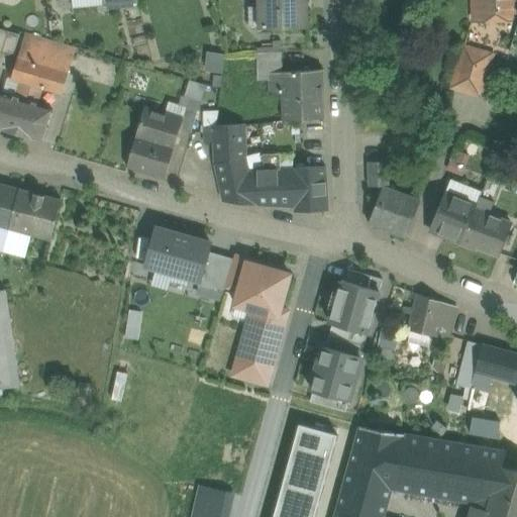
[(257,0),(259,28),(308,27),(307,0),(257,0)]
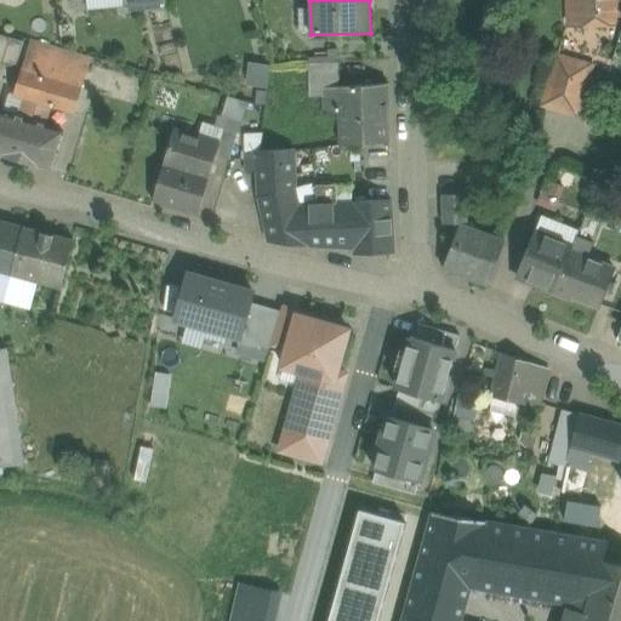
[(620,0),(568,0),(569,24),(620,22),(620,0)]
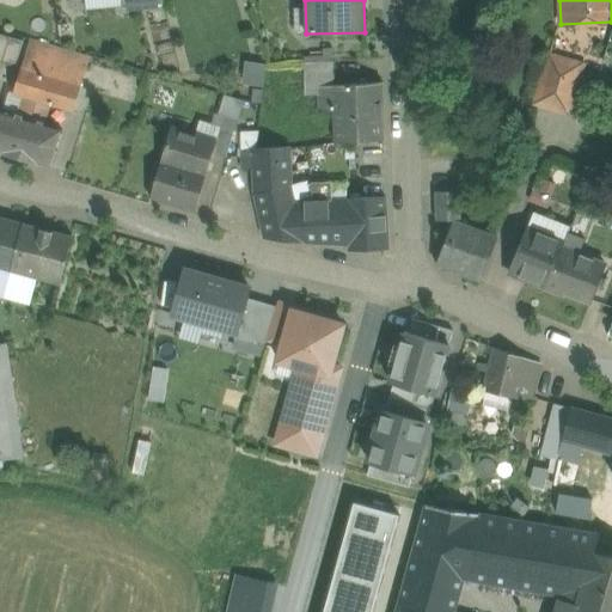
[(23,41),(0,34),(0,62),(14,67),(23,41)]
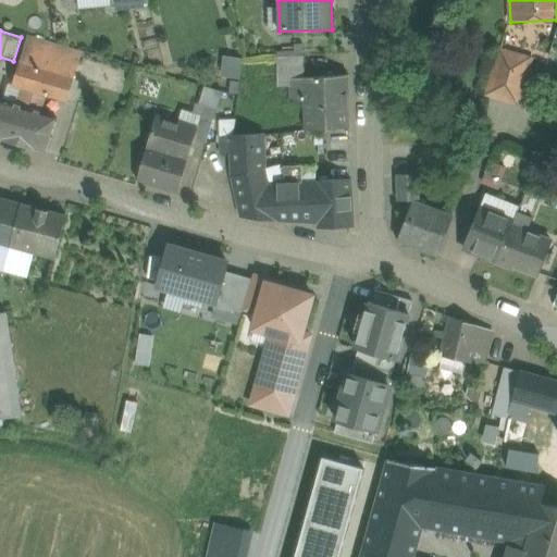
[(47,42),(26,36),(24,45),(45,50),(46,47),(47,42)]
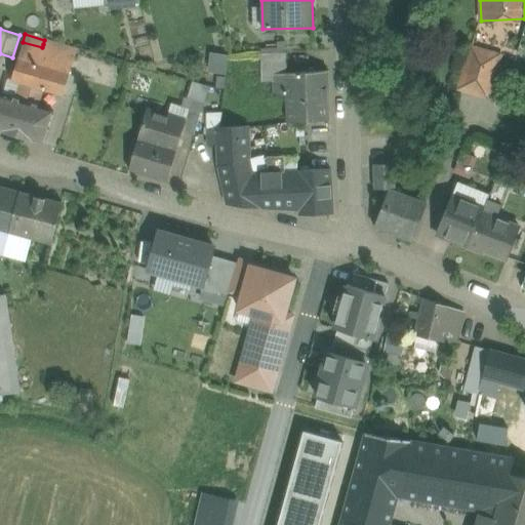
[(76,49),(44,40),(43,44),(75,53),(76,49)]
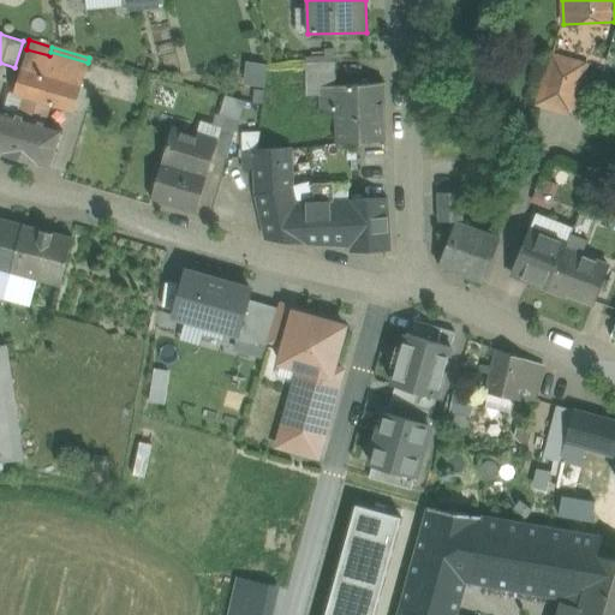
[(49,55),(27,49),(21,69),(45,75),(49,55)]
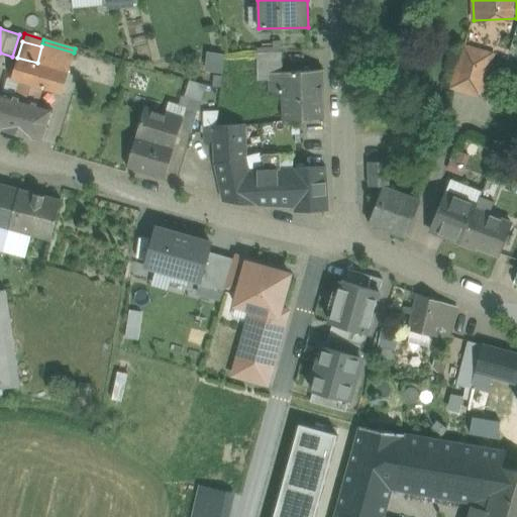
[(74,53),(42,43),(41,46),(37,63),(68,73),(74,53)]
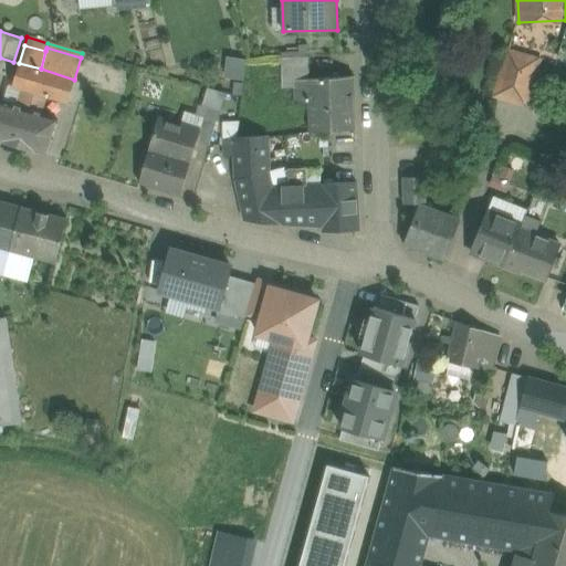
[(536,61),(507,52),(503,66),(532,75),(536,61)]
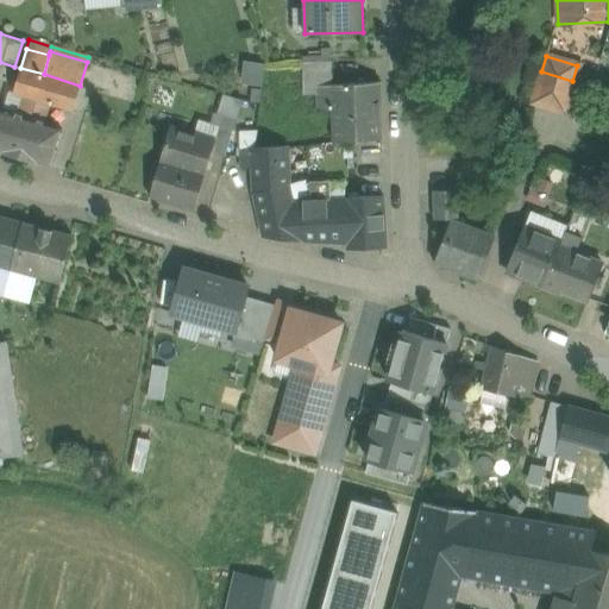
[(332,61),(302,63),(305,95),(316,94),(316,87),(331,86),(333,86),(333,85),(332,61)]
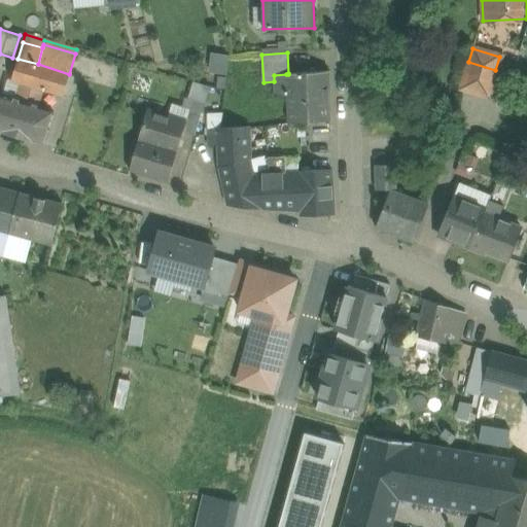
[(229,58),(212,56),(210,71),(225,74),(229,58)]
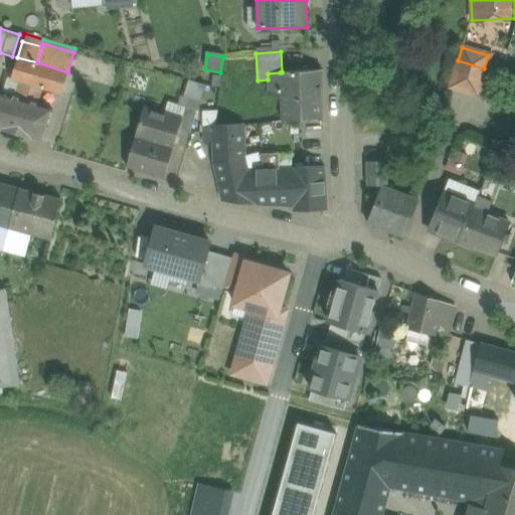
[(37,62),(17,57),(11,78),(19,81),(30,84),(37,62)]
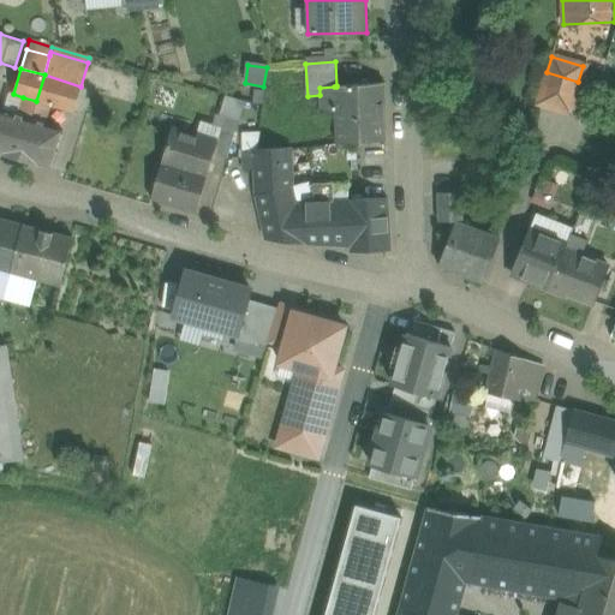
[(578,82),(547,72),(538,102),(569,112),(578,82)]
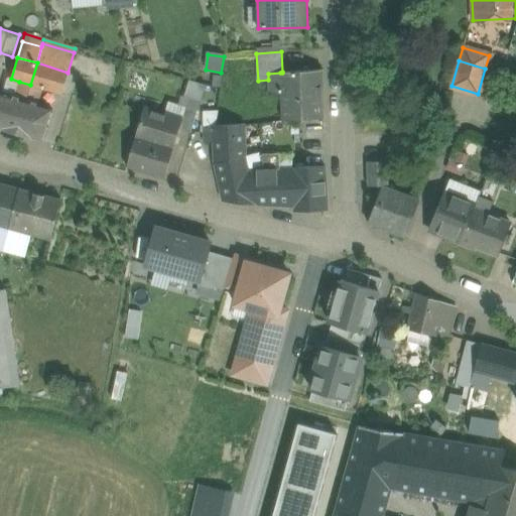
[(68,73),(37,62),(30,85),(61,94),(68,73)]
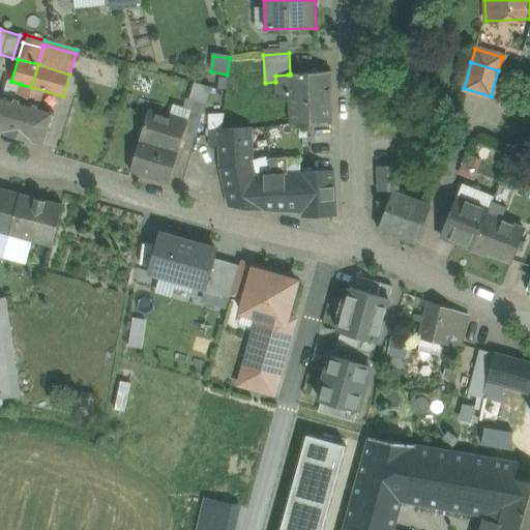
[(330,71),(290,74),(290,75),(288,75),(289,95),(290,123),(332,122),(330,71)]
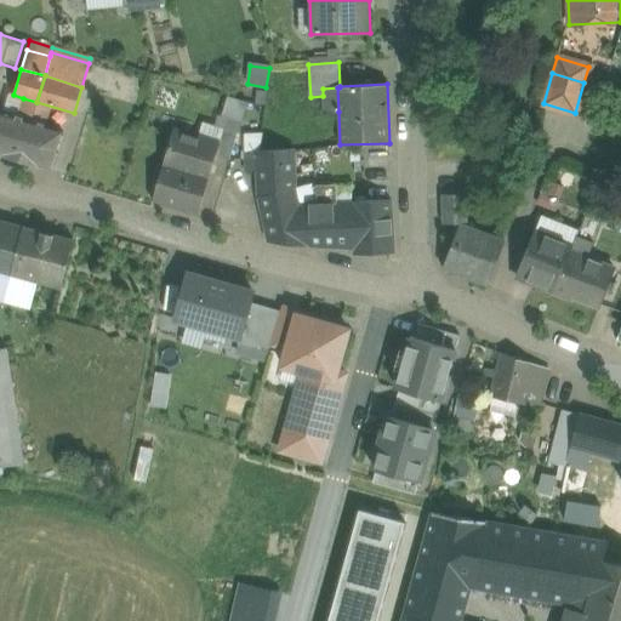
[(337,87),(323,89),(323,96),(323,112),(339,112),(337,87)]
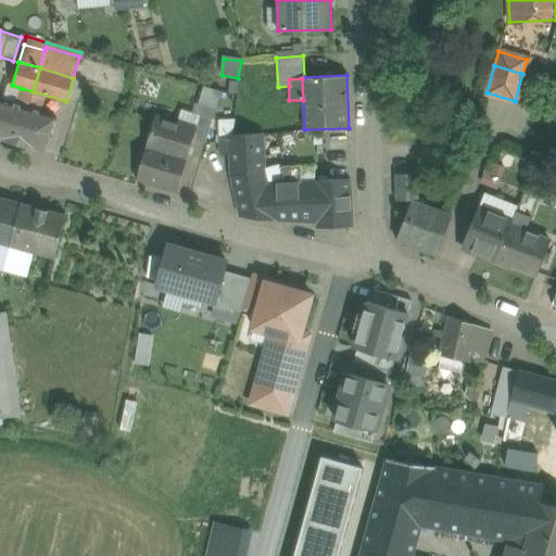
[(525,81),(518,102),(531,106),(538,86),(525,81)]
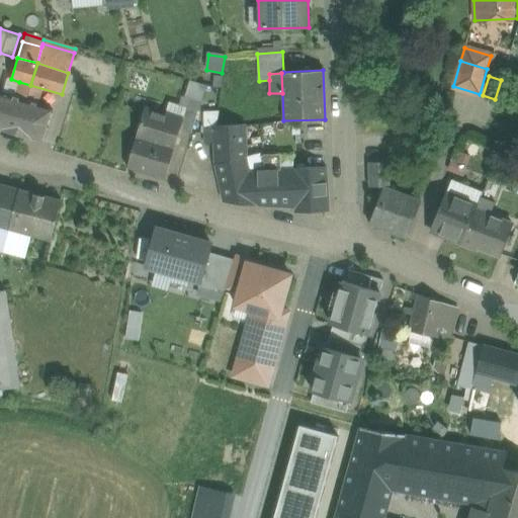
[(15,97),(19,82),(11,79),(6,78),(2,93),(15,97)]
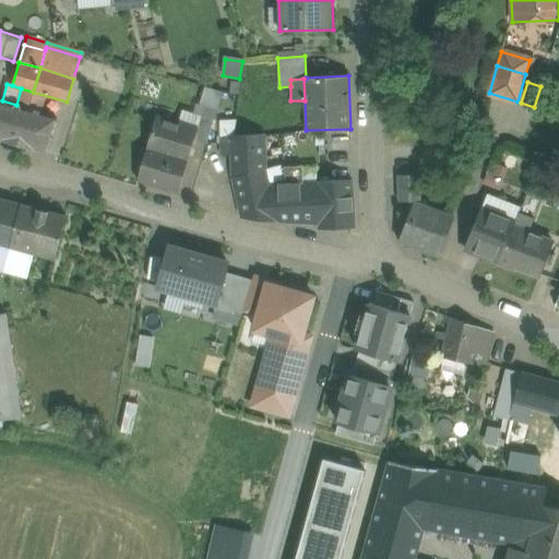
[(204,106),(202,116),(214,119),(222,93),(203,86),(198,104),(204,106)]
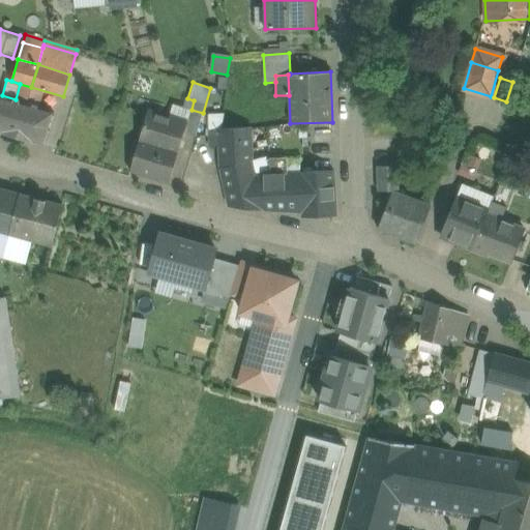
[(2,95),(1,95),(0,97),(0,133),(17,138),(31,87),(20,84),(16,99),(2,95)]
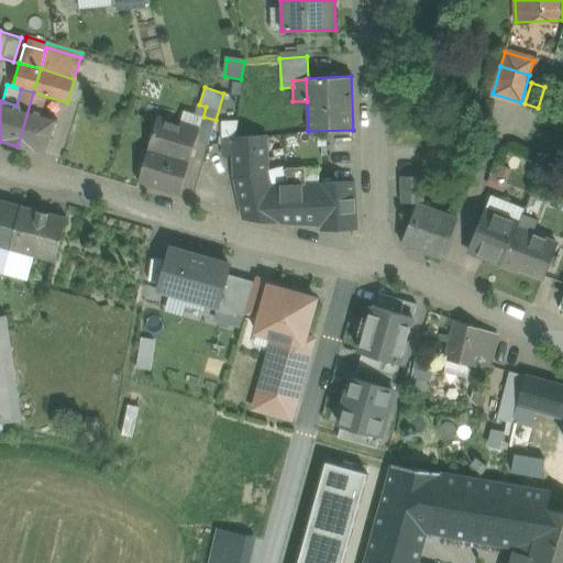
[(33,92),(18,146),(45,154),(51,136),(53,138),(55,131),(53,130),(56,117),(41,112),(45,96),(33,92)]
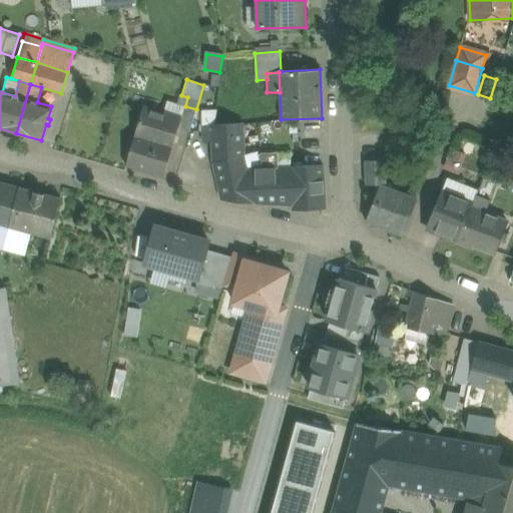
[(172,132),(176,133),(178,129),(185,106),(168,101),(164,114),(176,118),(172,132)]
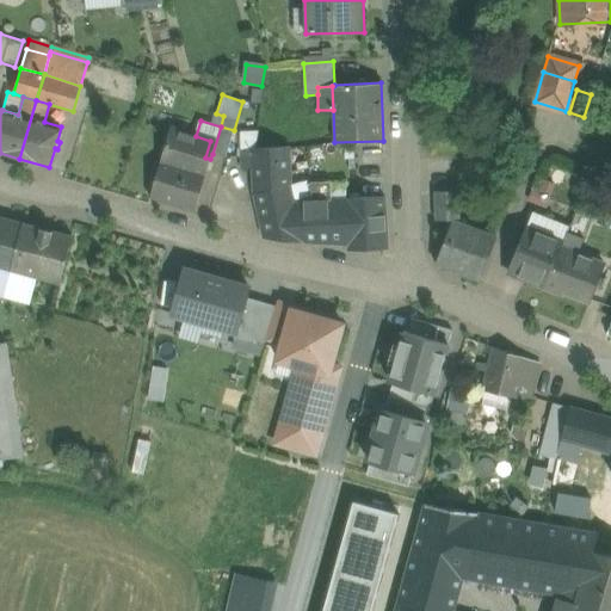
[(234,130),(221,127),(213,154),(226,158),(234,130)]
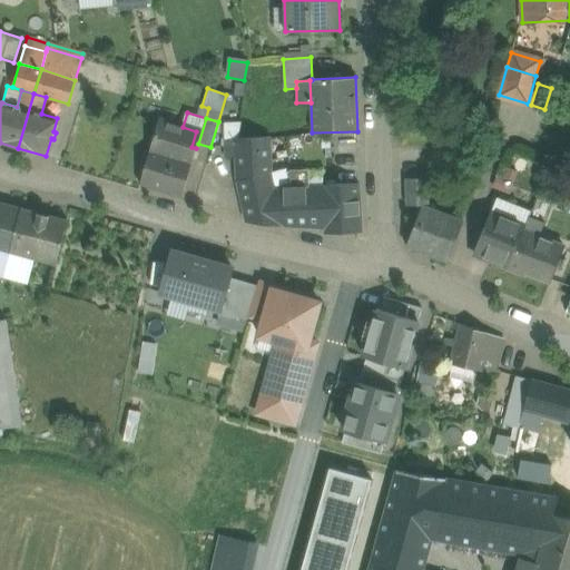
[(183,127),(158,120),(139,184),(182,197),(196,148),(192,147),(196,131),(183,127)]
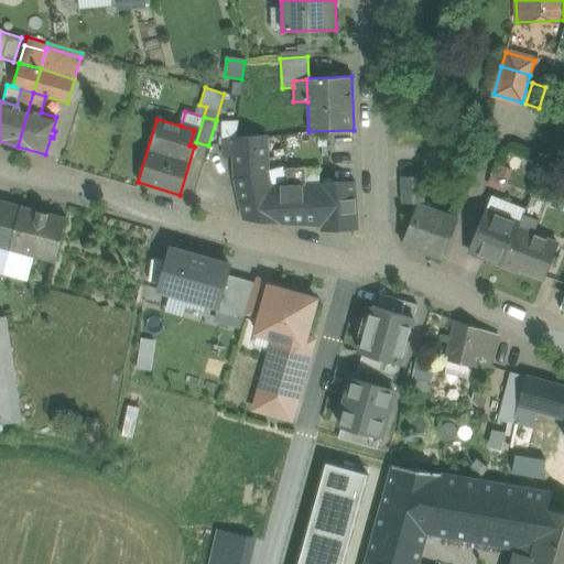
[(237,121),(223,121),(223,140),(234,140),(234,139),(238,138),(237,121)]
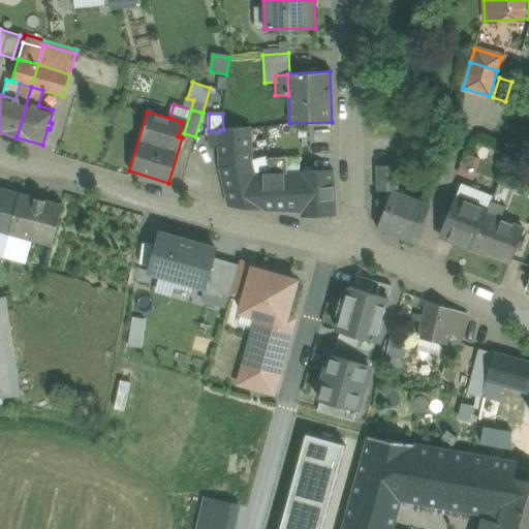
[(223,129),(219,130),(219,131),(219,146),(220,168),(228,206),(261,209),(254,175),(260,175),(257,158),(250,160),(249,128),(223,129)]
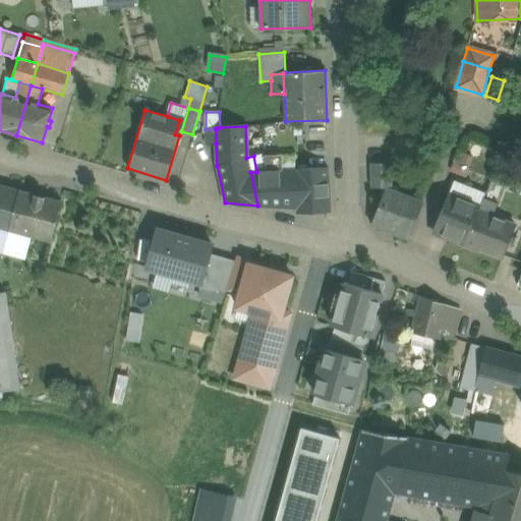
[(216,129),(206,129),(207,143),(216,143),(216,129)]
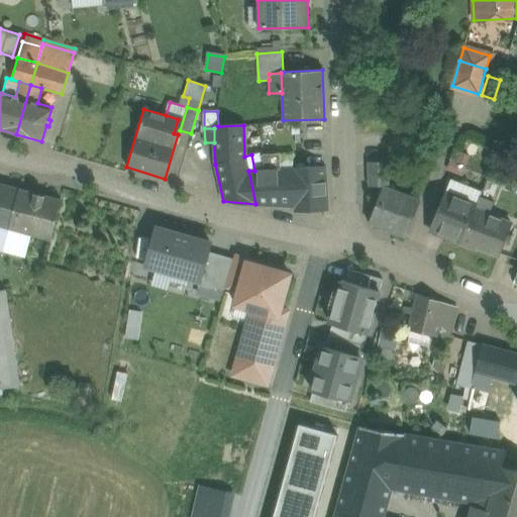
[(456,162),(450,160),(446,169),(463,175),(467,165),(464,165),(469,154),(460,151),(456,162)]
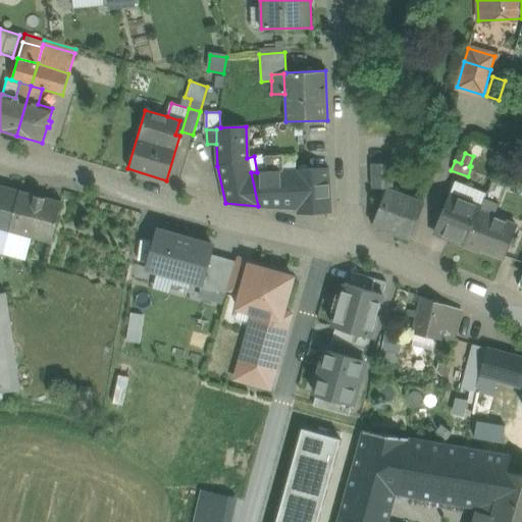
[(260,155),(254,156),(257,172),(273,171),(294,170),(294,154),(260,155)]
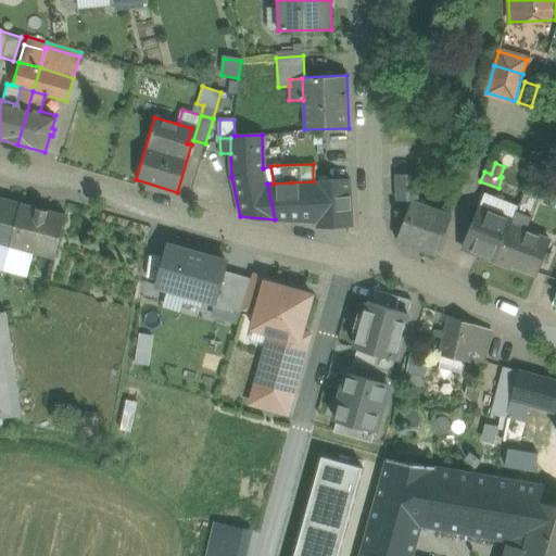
[(417,174),(395,175),(396,201),(412,200),(418,202),(417,174)]
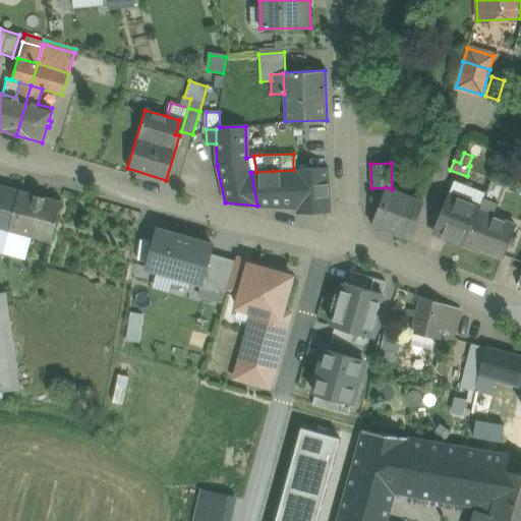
[(293,170),(273,171),(273,187),(275,187),(278,208),(297,209),(297,213),(329,211),(327,169),(293,170)]
